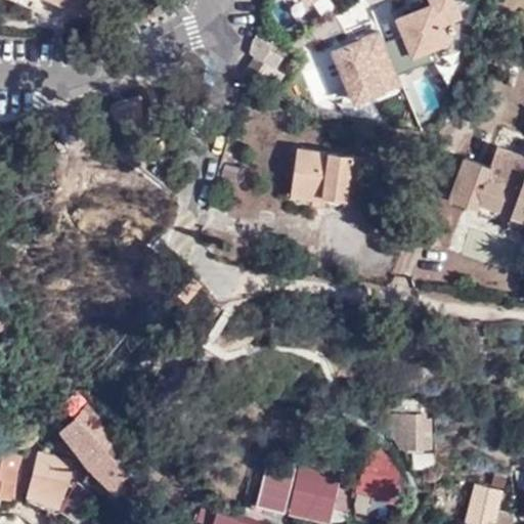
[(54,0),(73,8),(75,5),(92,14),(98,0),(99,0),(102,2),(103,0),(54,0)]
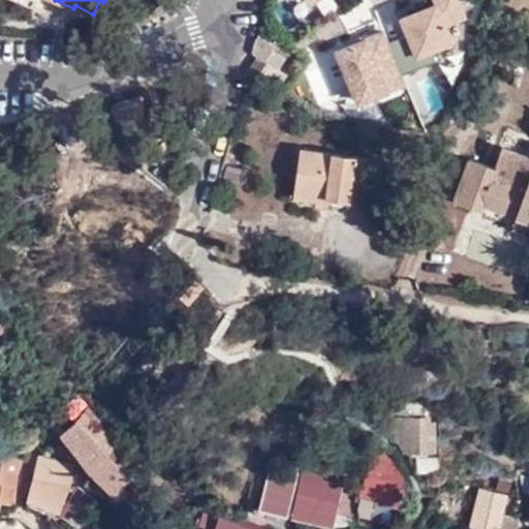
[(465,19),(458,0),(433,0),(435,5),(402,19),(409,35),(391,43),(403,74),(453,55),(465,19)]
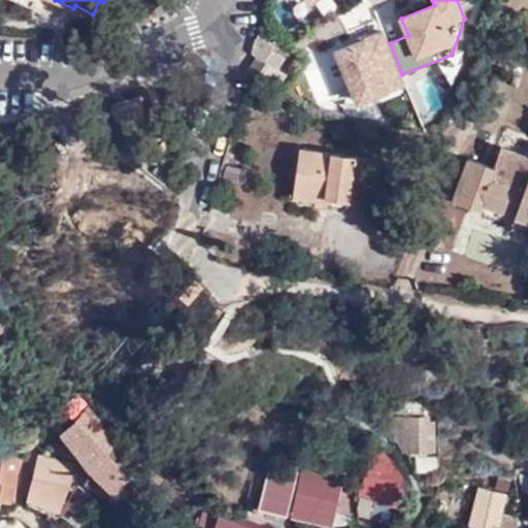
[(349,30),(338,14),(312,31),(323,47),(349,30)]
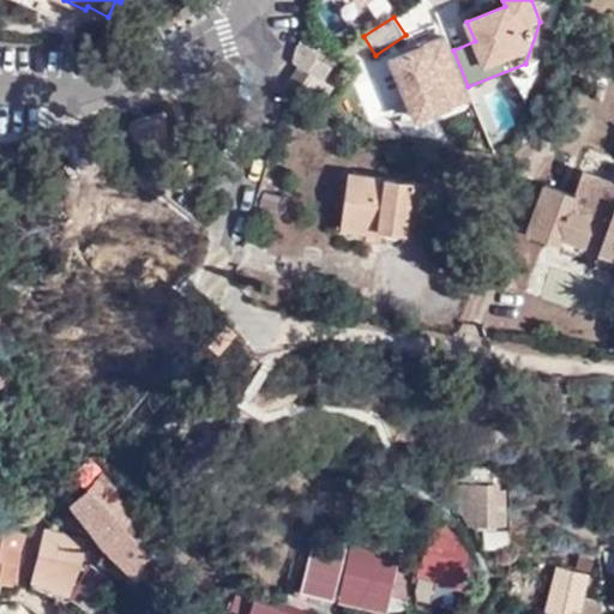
[(468,86),(453,50),(447,37),(393,61),(417,119),(473,96),(468,86)]
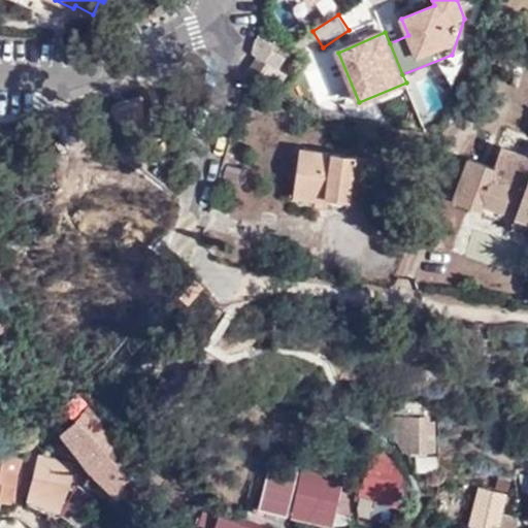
[(254,51),(253,54),(284,71),(291,58),(279,52),(281,47),(258,34),(254,51)]
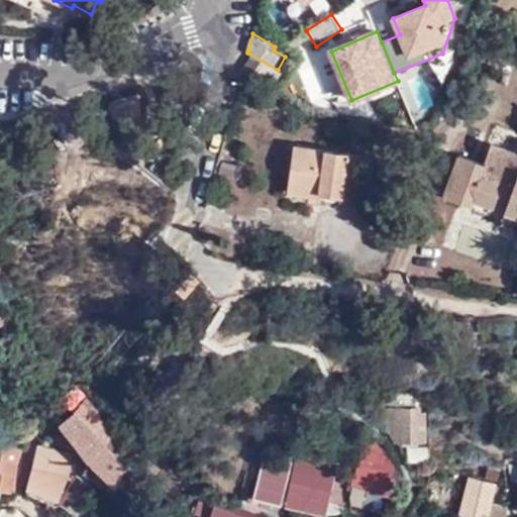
[(244,67),(244,72),(271,87),(281,72),(278,70),(247,53),(244,67)]
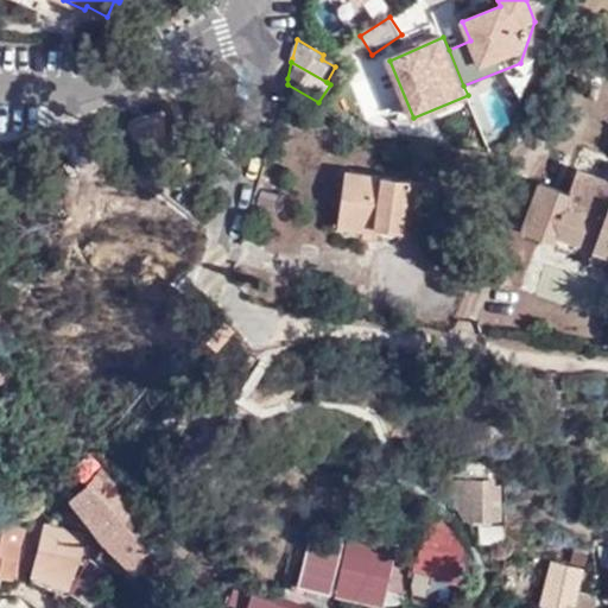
[(318,102),(322,114),(324,111),(337,89),(330,84),(318,102)]
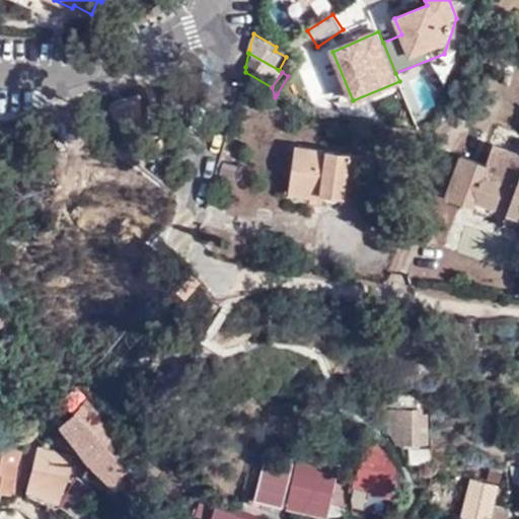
[(475,200),(508,211),(518,215),(518,154),(492,145),(485,164),(460,156),(445,198),(467,206),(470,198),(475,200)]
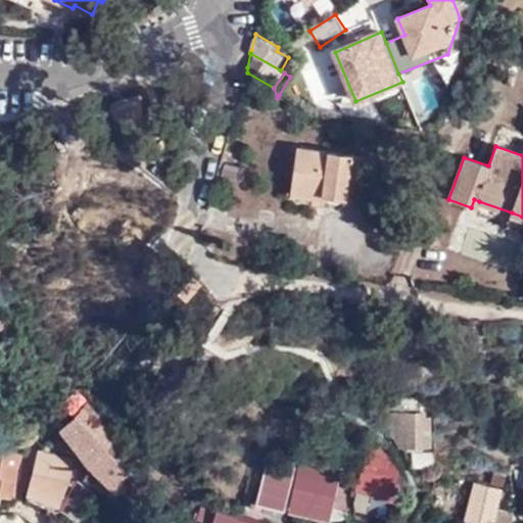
[(378,160),(298,147),(294,191),(374,201),(378,160)]
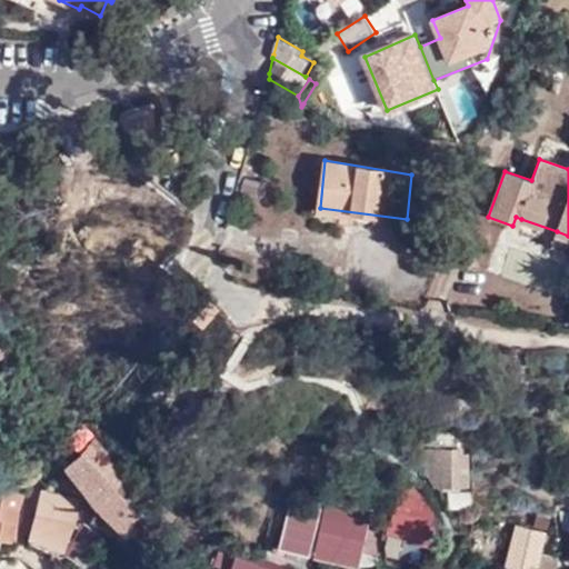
[(519,228),(521,219),(516,217),(512,226),(519,228)]
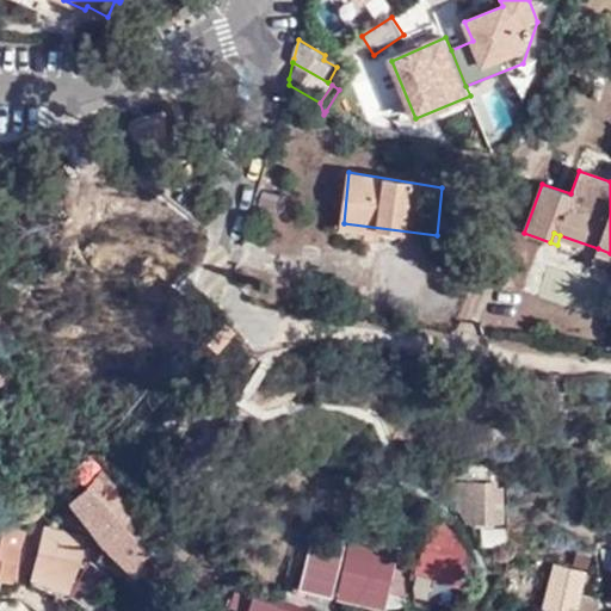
[(610,253),(598,248),(592,265),(610,271),(610,253)]
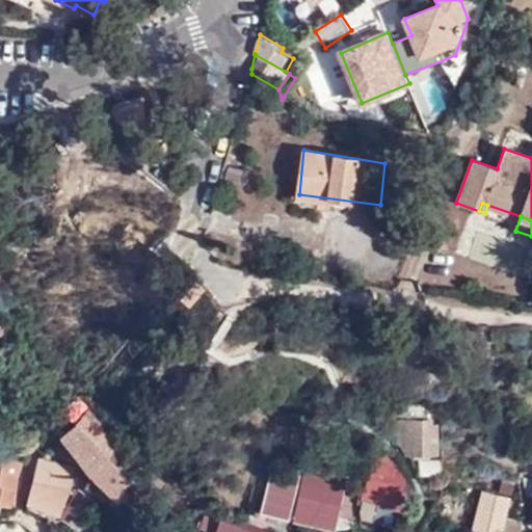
[(123,225),(144,240),(148,236),(125,221),(123,225)]
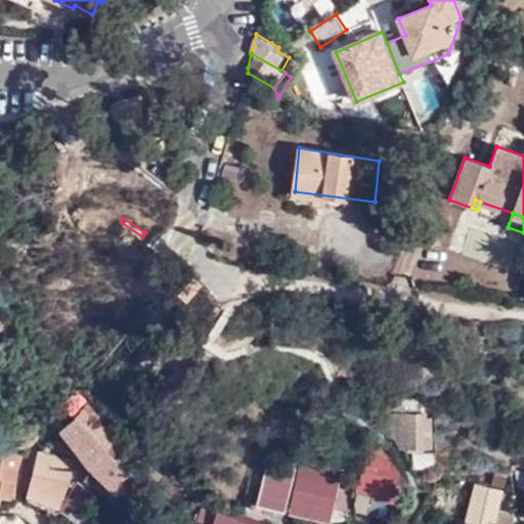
[(71,335),(71,321),(67,318),(59,328),(71,335)]
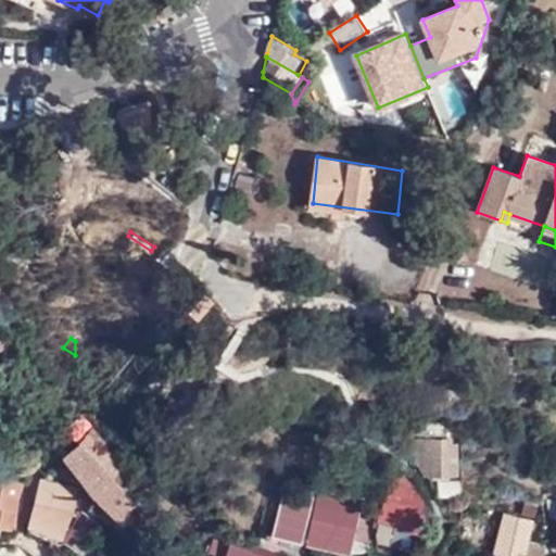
[(427,475),(459,475),(459,445),(454,445),(453,441),(417,440),(416,456),(427,475)]
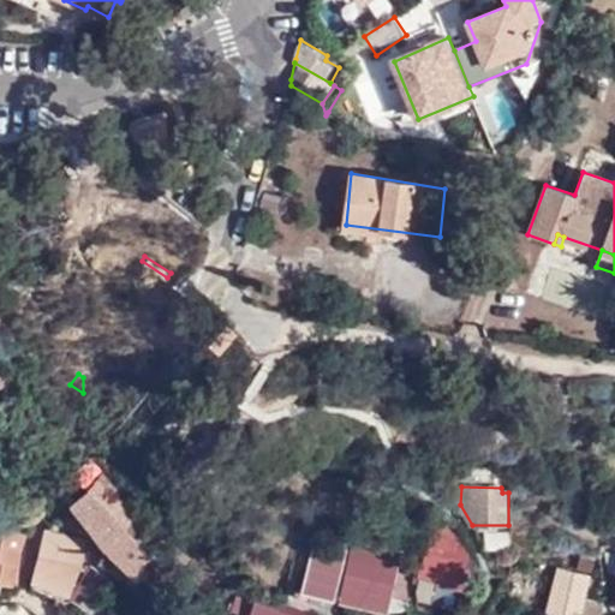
[(94,490),(82,499),(94,507),(103,501),(94,490)]
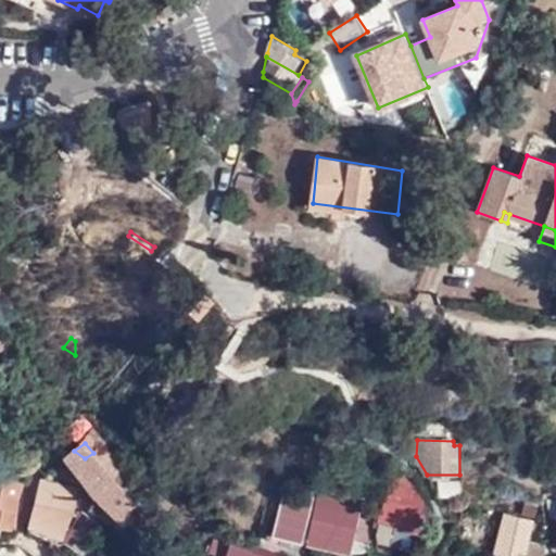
[(96,493),(121,516),(125,513),(119,510),(106,501),(98,492),(89,479),(86,472),(85,463),(85,458),(74,451),(68,455),(96,493)]
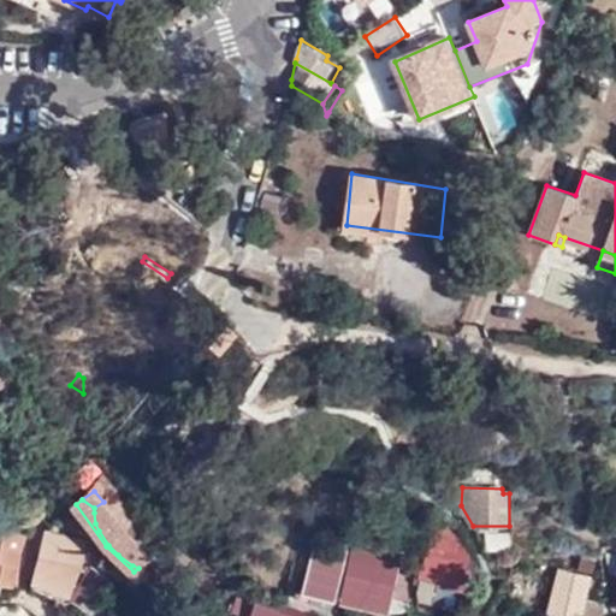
[(104,502),(94,508),(94,513),(95,523),(99,531),(108,545),(118,555),(132,566),(138,568),(146,568),(152,555),(144,549),(143,550),(141,549),(142,545),(116,517),(117,515),(104,502)]
